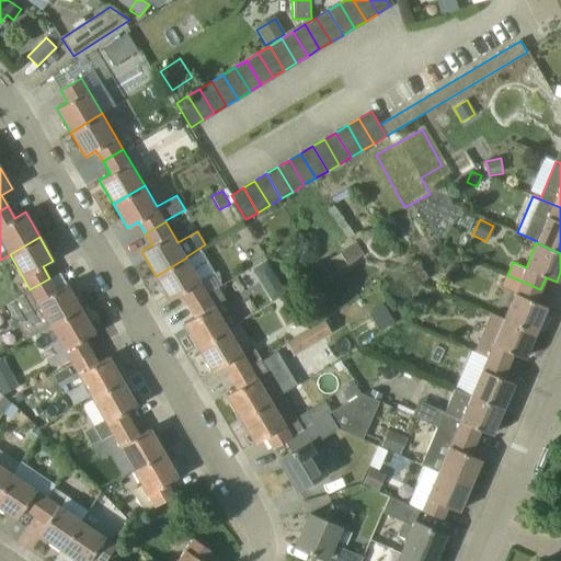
[(359,258),(352,245),(332,259),(331,258),(323,263),(334,279),(343,274),(340,271),(359,258)]
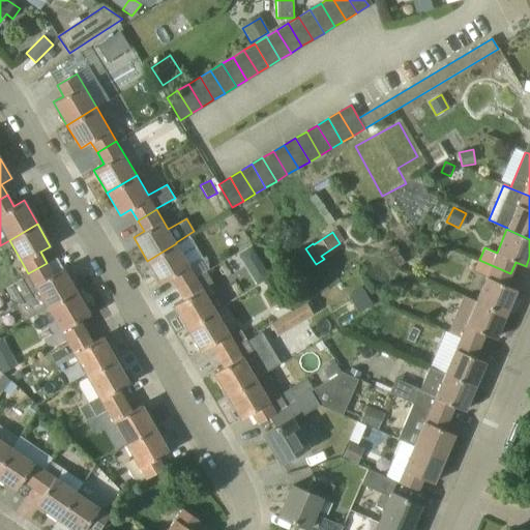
[(177,289),(196,276),(176,243),(147,261),(160,284),(171,277),(177,289)]
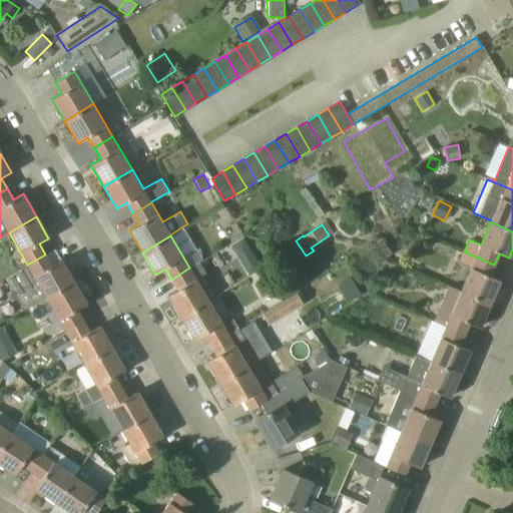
[(243,236),(204,258),(217,283),(258,262),(243,236)]
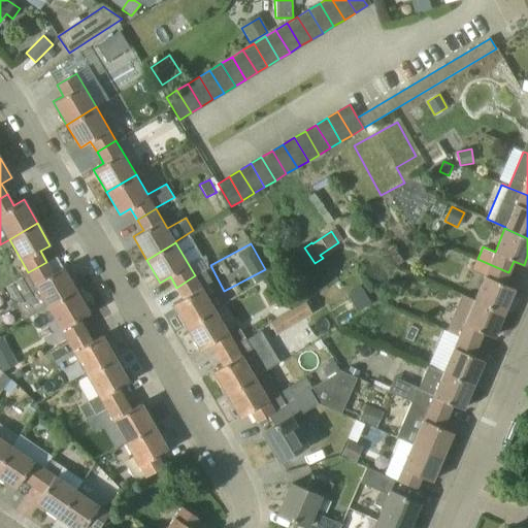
[(503,284),(508,272),(477,259),(472,270),(484,275),(473,300),(503,314),(515,289),(503,284)]
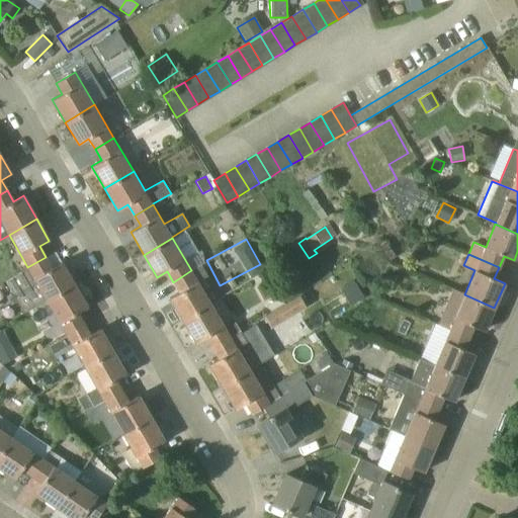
[(23,314),(47,300),(75,284),(62,262),(52,268),(46,257),(27,267),(28,268),(5,281),(23,314)]
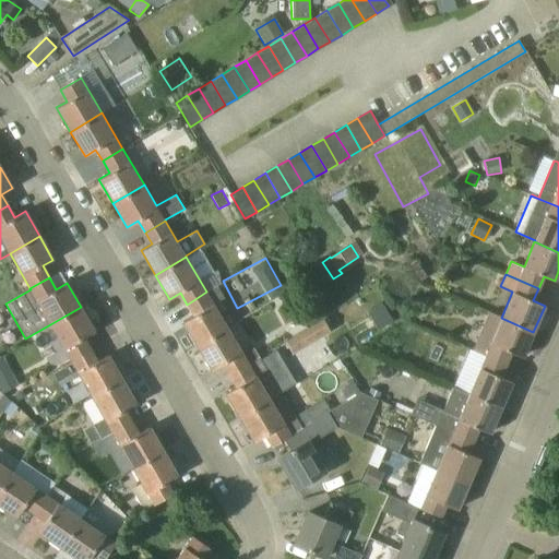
[(239,321),(225,297),(217,285),(206,292),(187,305),(193,316),(182,321),(198,346),(228,328),(239,321)]
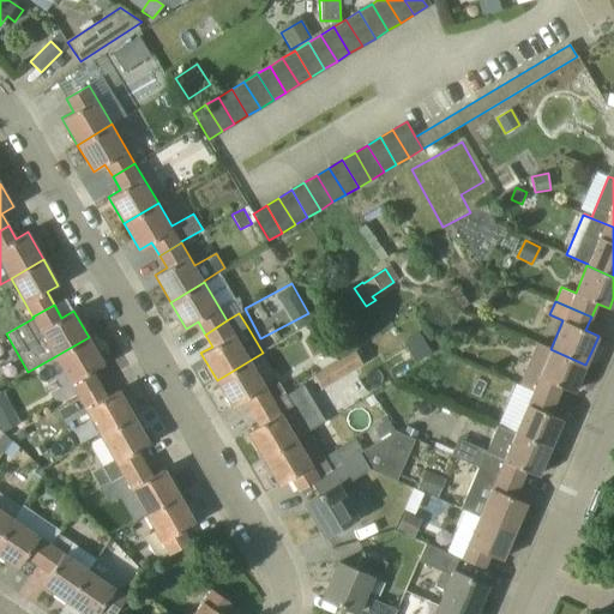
[(305,341),(313,356),(327,348),(319,332),(305,341)]
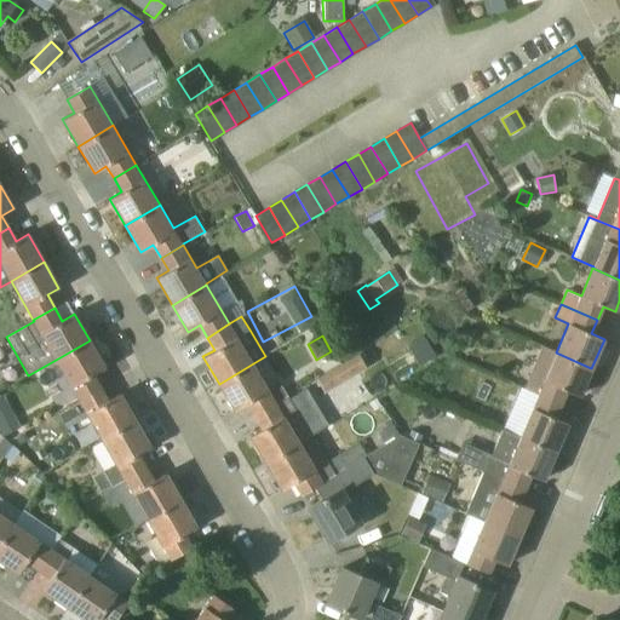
[(418,367),(435,356),(423,336),(406,346),(418,367)]
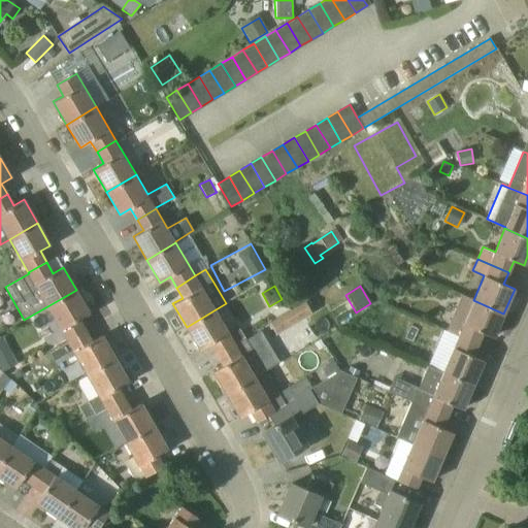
[(79,319),(89,314),(76,290),(47,306),(67,341),(86,330),(79,319)]
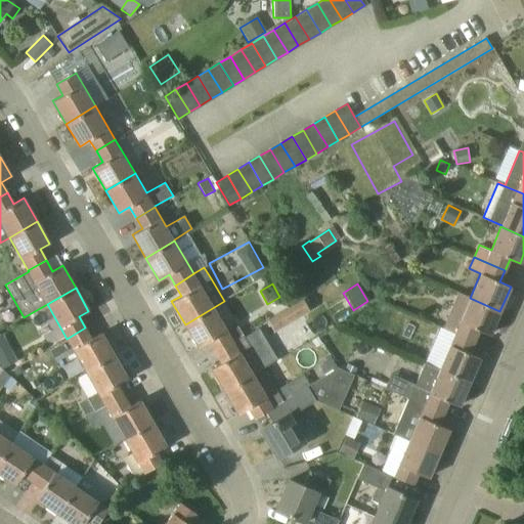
[(499,311),(470,298),(459,293),(443,329),(455,333),(454,334),(474,342),(479,330),(489,335),(499,311)]
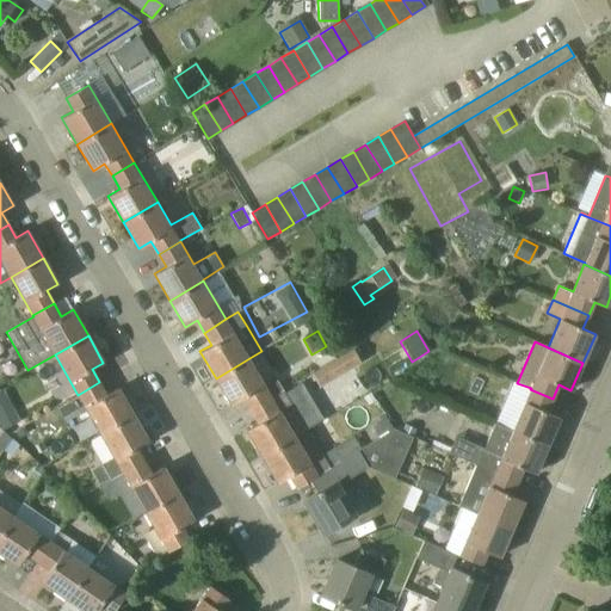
[(313,372),(321,387),(362,362),(353,349),(313,372)]
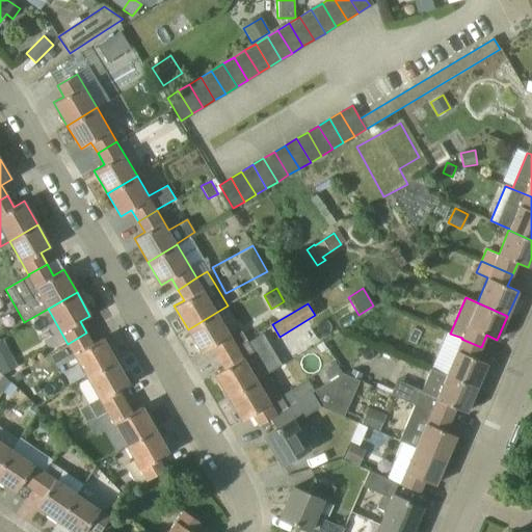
[(217,357),(247,340),(240,326),(229,330),(217,312),(188,329),(202,352),(211,346),(217,357)]
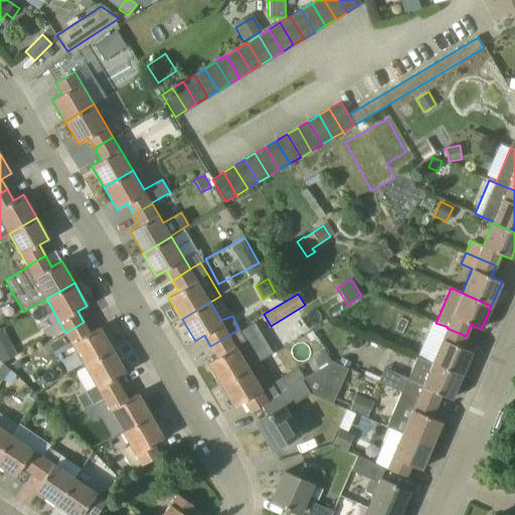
[(84,366),(113,350),(100,327),(90,332),(83,322),(65,333),(84,366)]
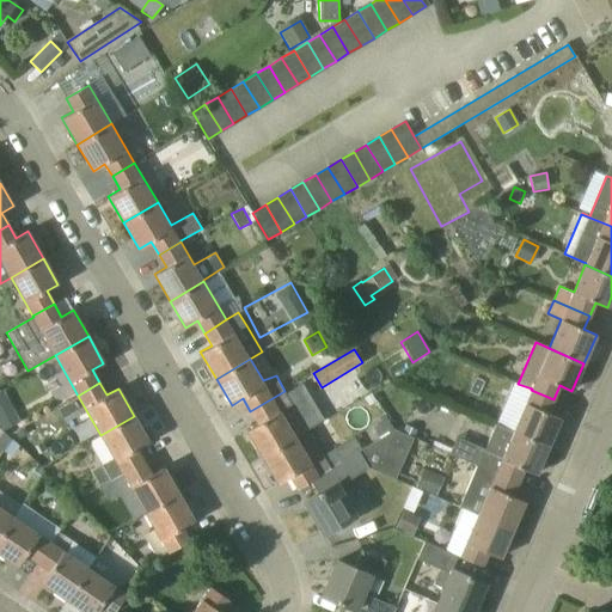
[(262,457),(311,428),(307,429),(294,407),(301,403),(293,389),(286,392),(285,391),(250,411),(258,423),(246,430),(262,457)]
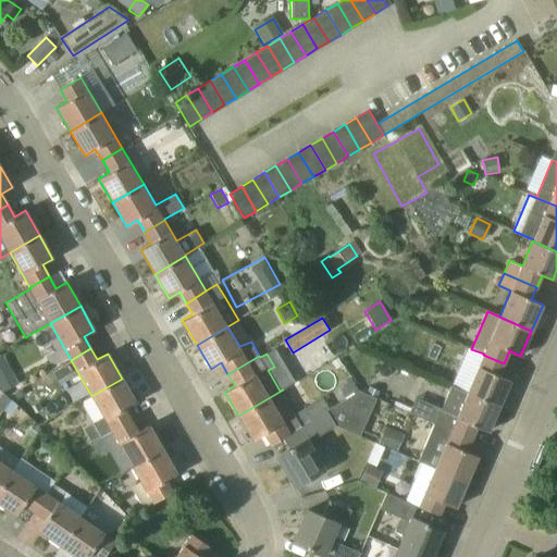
[(498,375),(504,363),(483,355),(467,392),(452,385),(452,386),(498,407),(510,380),(498,375)]
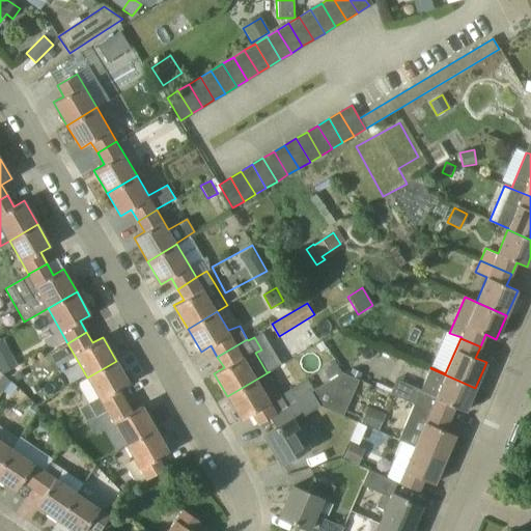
[(0,340),(0,369),(2,374),(18,366),(3,339),(0,340)]
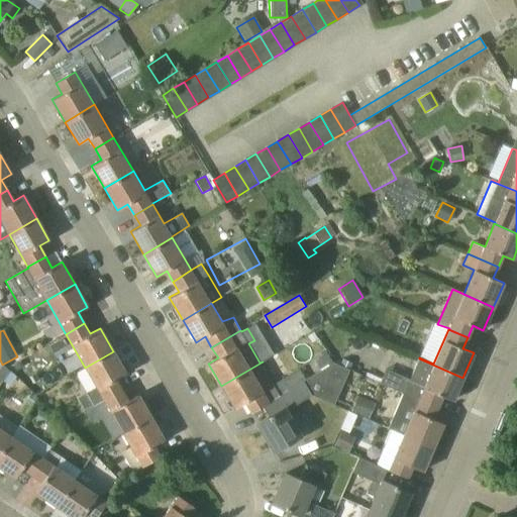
[(311,342),(317,339),(313,332),(307,335),(311,342)]
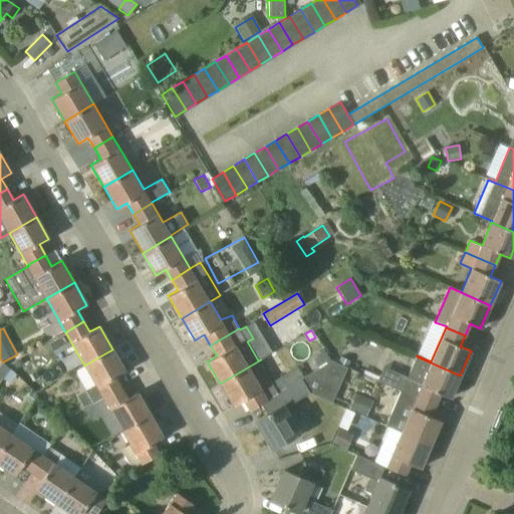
[(93,404),(120,388),(114,376),(124,371),(112,349),(84,365),(95,384),(77,396),(84,408),(93,403),(93,404)]
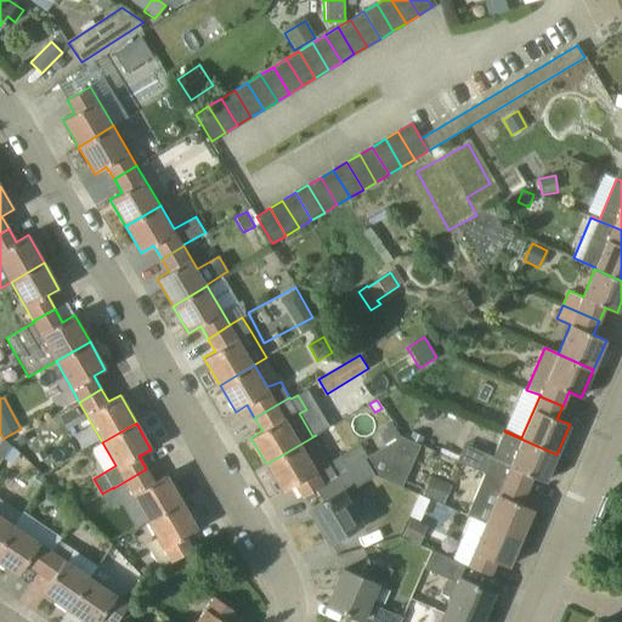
[(412,431),(408,440),(420,445),(424,436),(412,431)]
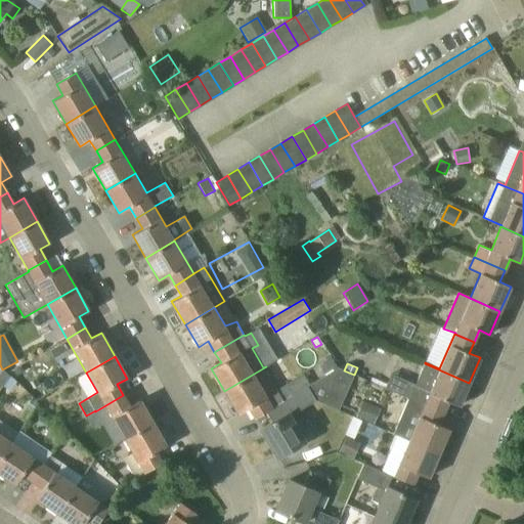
[(459,406),(469,383),(425,363),(416,384),(392,375),(387,388),(409,397),(408,399),(425,405),(443,413),(448,401),(459,406)]
